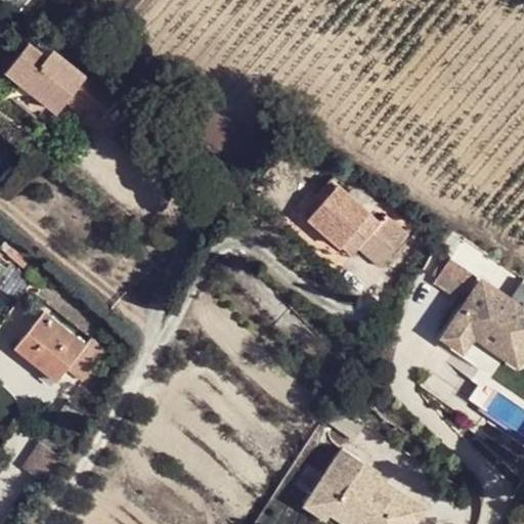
[(72,93),(85,76),(52,49),(47,54),(29,42),(7,69),(58,110),(66,100),(72,93)]
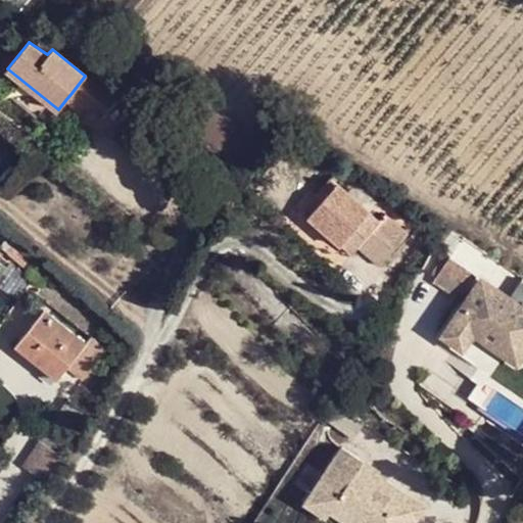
[(72,93),(83,103),(98,86),(85,76),(72,93)]
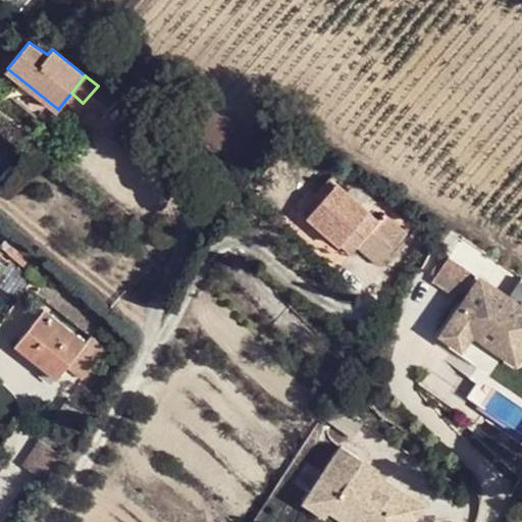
[(98,86),(83,103),(100,117),(114,100),(98,86)]
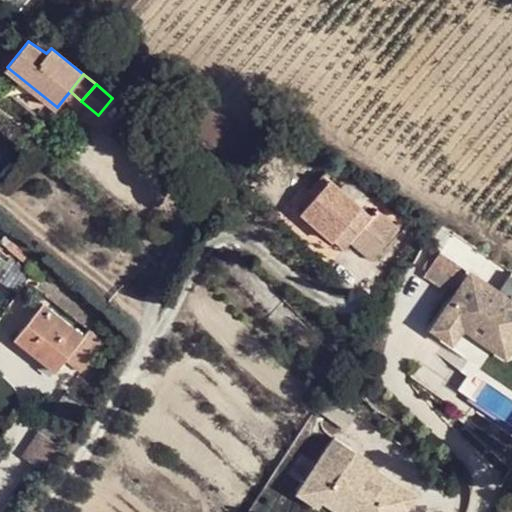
[(64,98),(76,108),(81,101),(70,91),(64,98)]
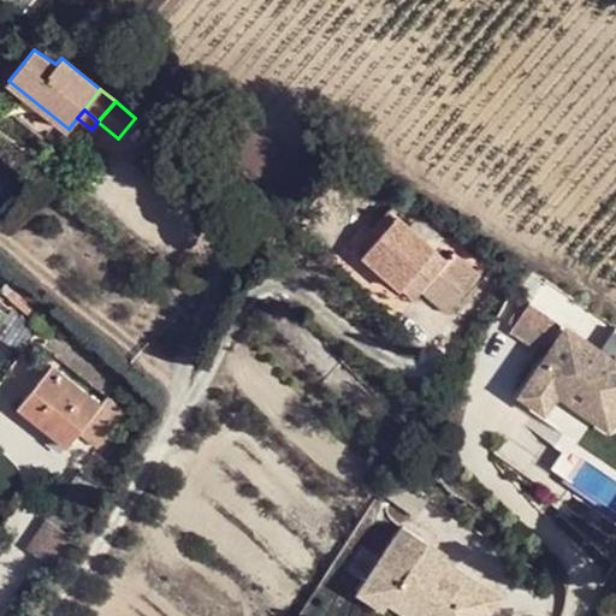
[(446,260),(390,208),(373,226),(380,234),(363,255),(415,300),(422,291),(445,313),(480,276),(454,253),(446,260)]
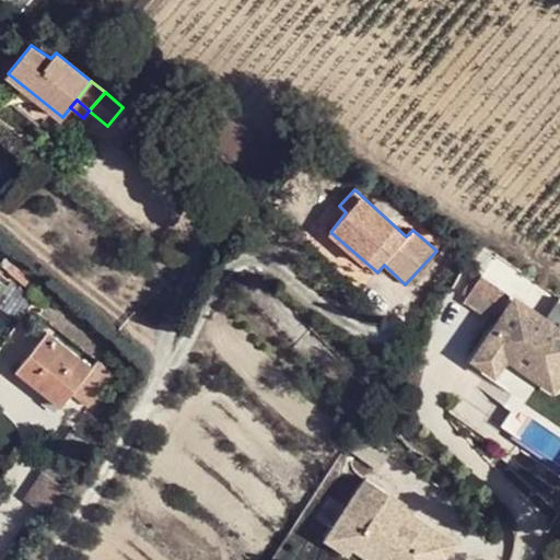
[(496,254),(481,276),(509,296),(511,294),(514,298),(529,277),(496,254)]
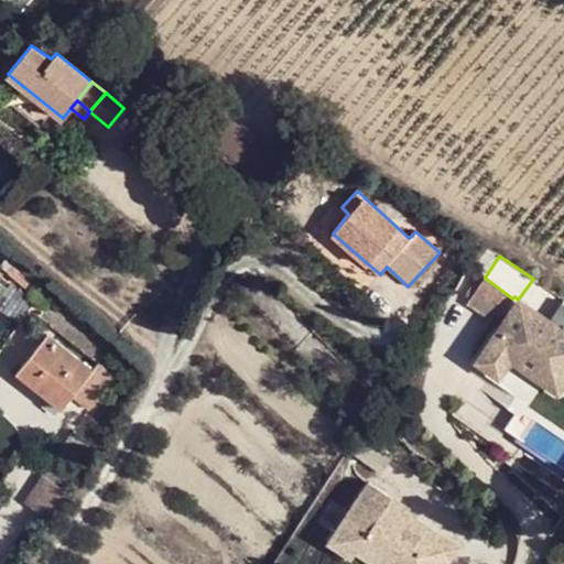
[(0,268),(33,294),(40,286),(8,260),(0,268)]
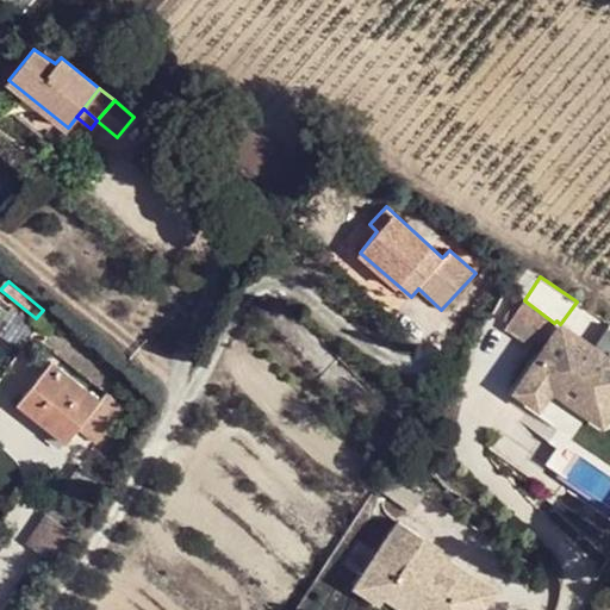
[(510,323),(524,300),(516,296),(502,318),(509,323),(510,323)]
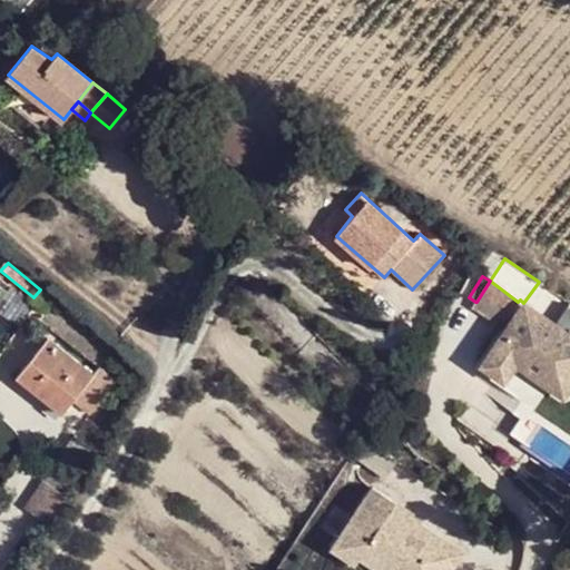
[(518,302),(490,281),(477,302),(475,302),(473,307),(501,327),(518,302)]
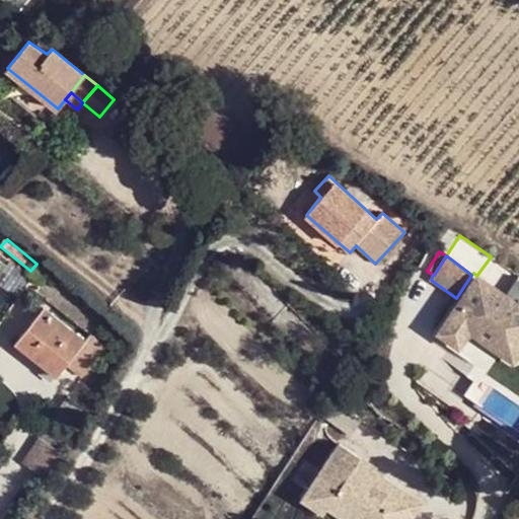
[(518,279),(517,278),(504,298),(477,280),(440,332),(458,346),(469,329),(513,359),(518,349),(518,279)]
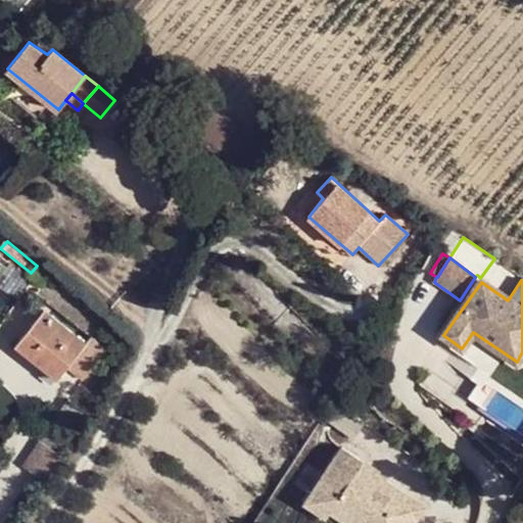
[(65,369),(85,344),(44,311),(15,345),(57,379),(65,369)]
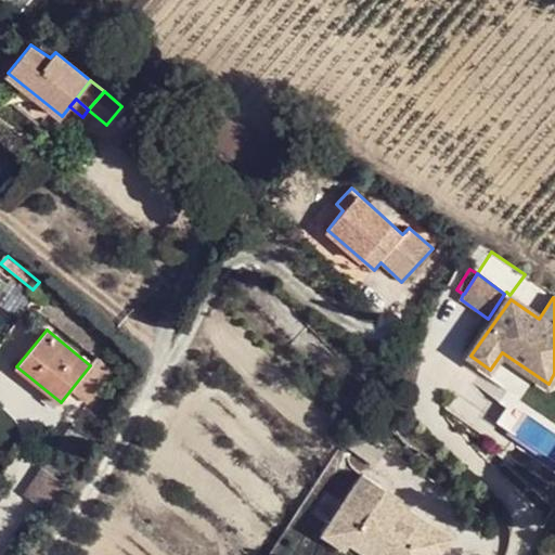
[(95,358),(90,365),(69,391),(85,403),(112,370),(95,358)]
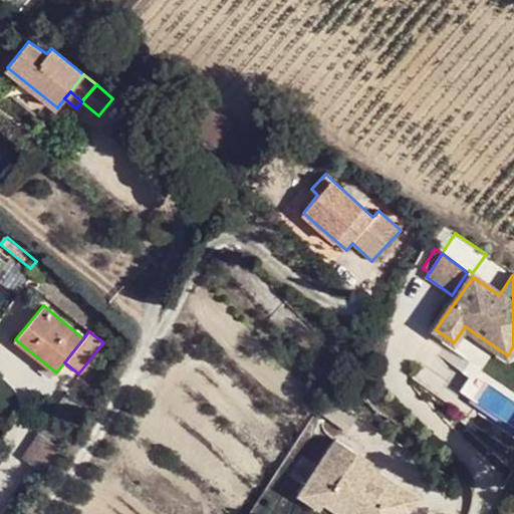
[(488,373),(473,364),(462,381),(476,394),(484,381),(485,378),(488,373)]
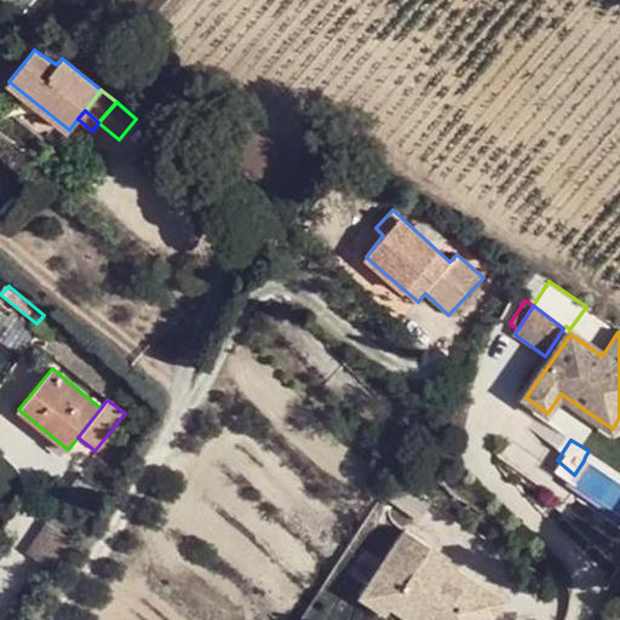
[(585,465),(585,461),(584,460),(574,475),(569,480),(619,516),(619,514),(619,484),(603,480),(601,480),(593,475),(587,469),(585,465)]
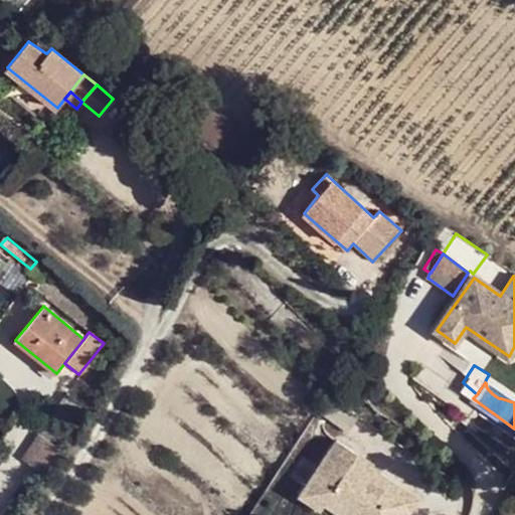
[(55,410),(76,424),(87,408),(66,394),(55,410)]
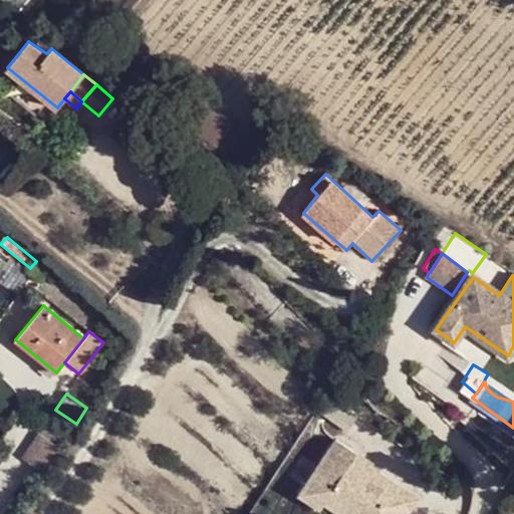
[(367,473),(370,468),(373,464),(335,440),(299,496),(320,511),(324,504),(329,496),(345,506),(339,513),(409,513),(414,507),(398,496),(402,490),(379,475),(377,480),(367,473)]
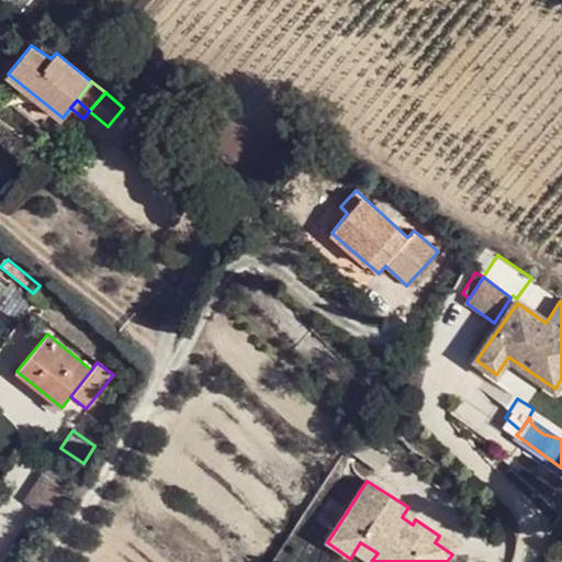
[(415,519),(405,512),(402,517),(413,525),(415,519)]
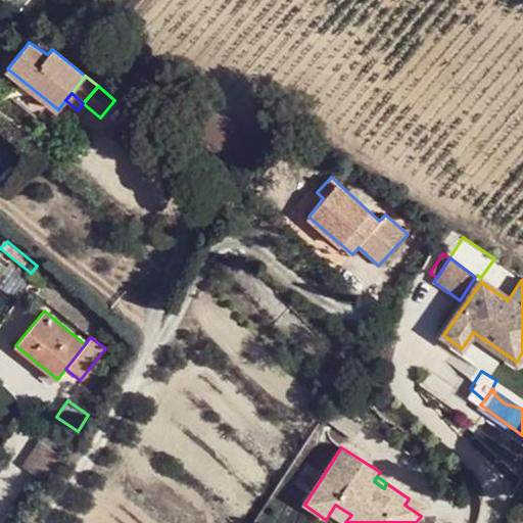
[(426,509),(409,498),(405,505),(421,516),(426,509)]
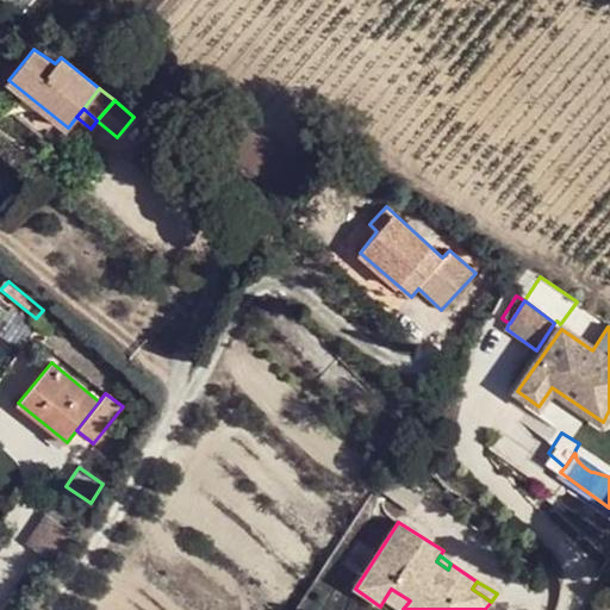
[(385,598),(402,609),(403,609),(410,601),(391,589),(385,598)]
